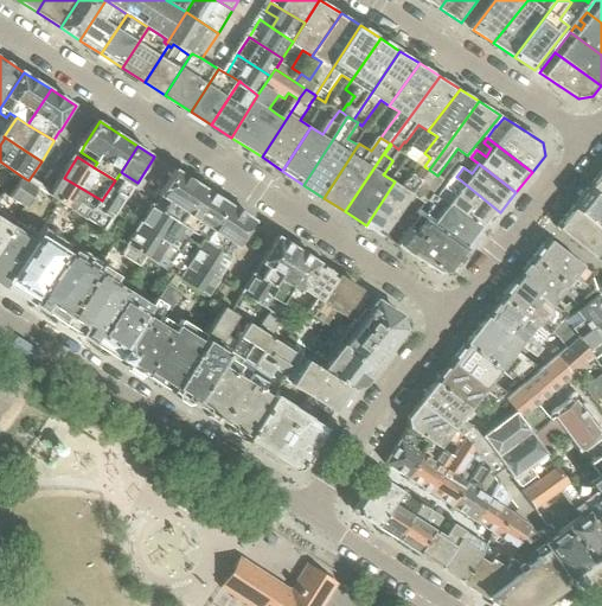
[(394,224),(416,195),(433,172),(429,170),(426,167),(420,177),(416,174),(405,189),(395,182),(366,225),(395,243),(403,231),(394,224)]
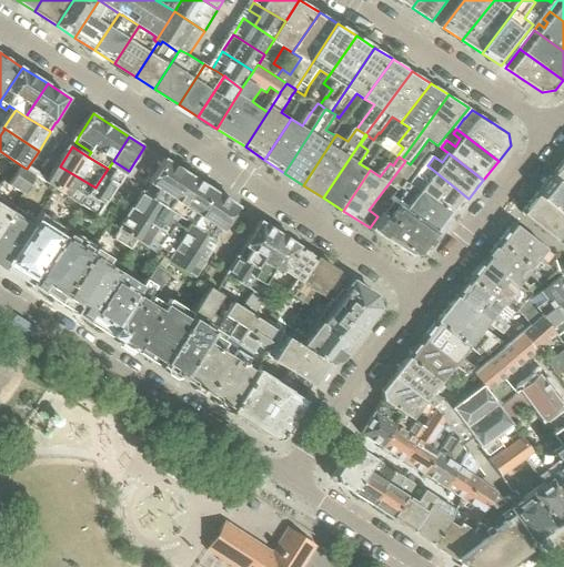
[(120,185),(129,171),(113,161),(108,169),(103,175),(120,185)]
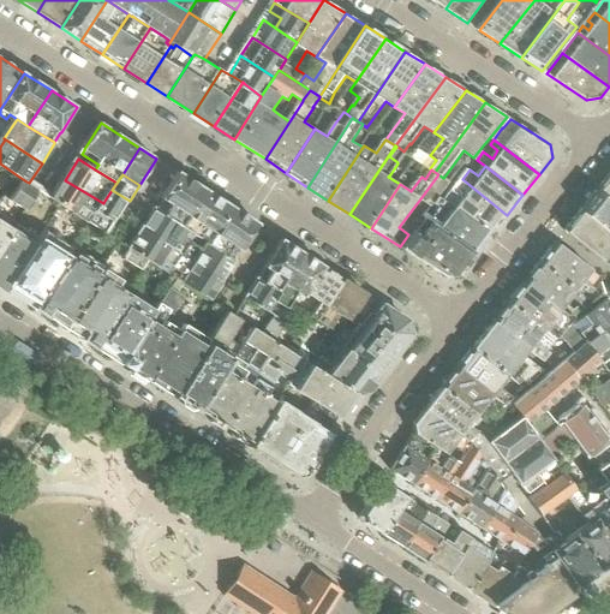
[(186,228),(209,192),(180,174),(161,204),(171,210),(167,214),(159,209),(186,228)]
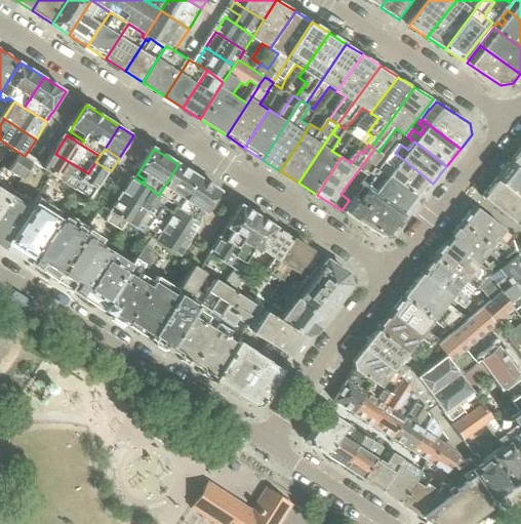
[(406,218),(419,201),(390,177),(377,168),(386,156),(379,151),(378,152),(374,149),(360,168),(370,176),(372,174),(378,178),(370,190),(406,218)]
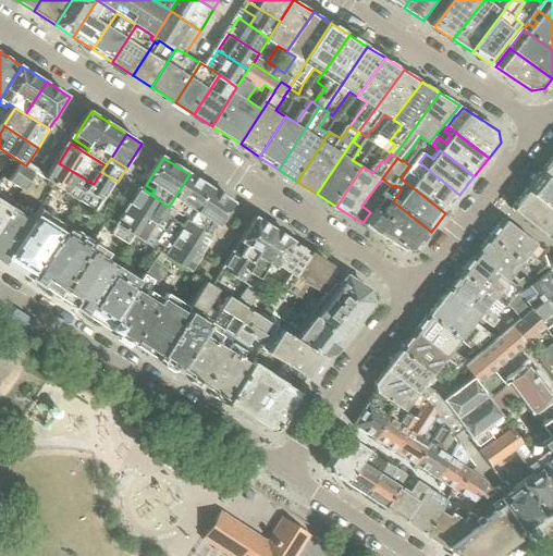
[(445,213),(459,195),(419,162),(410,173),(421,180),(414,188),(445,213)]
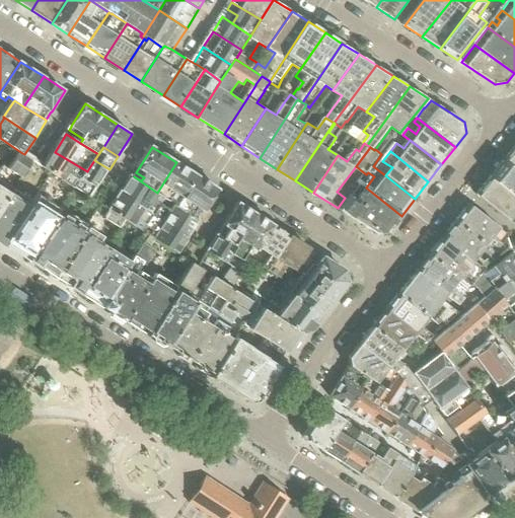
[(514,151),(506,162),(514,169),(514,151)]
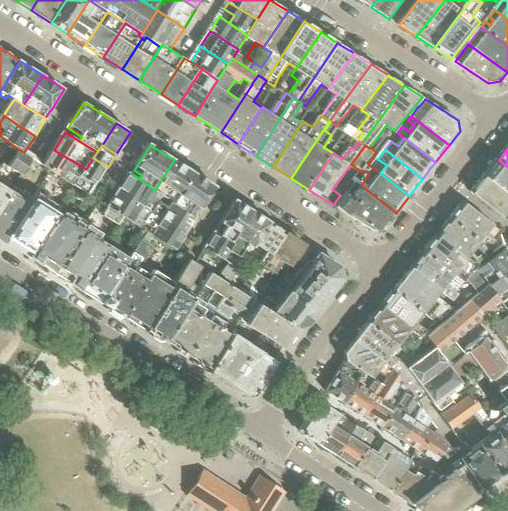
[(76,184),(86,169),(54,150),(45,164),(64,177),(64,178),(75,185),(76,184)]
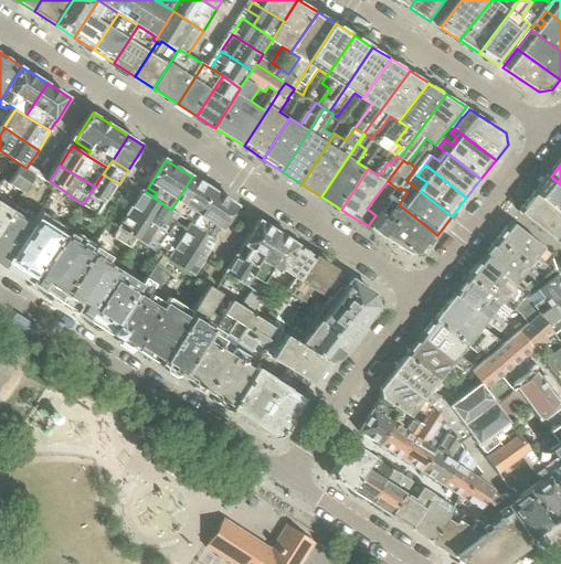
[(27,168),(24,167),(12,183),(27,193),(39,176),(27,168)]
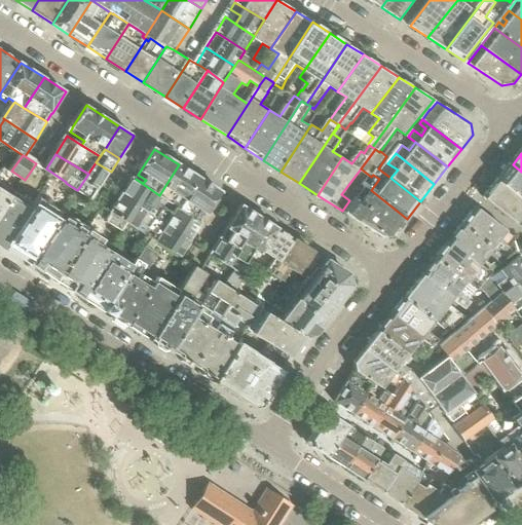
[(94,199),(111,172),(96,162),(89,172),(88,174),(78,189),(94,199)]
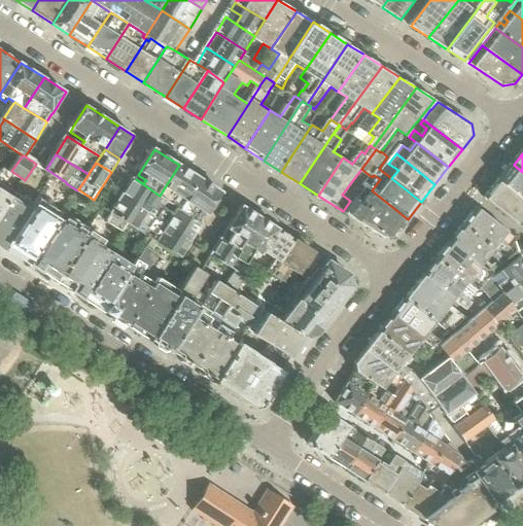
[(164,198),(179,208),(182,209),(202,179),(179,165),(160,196),(164,198)]
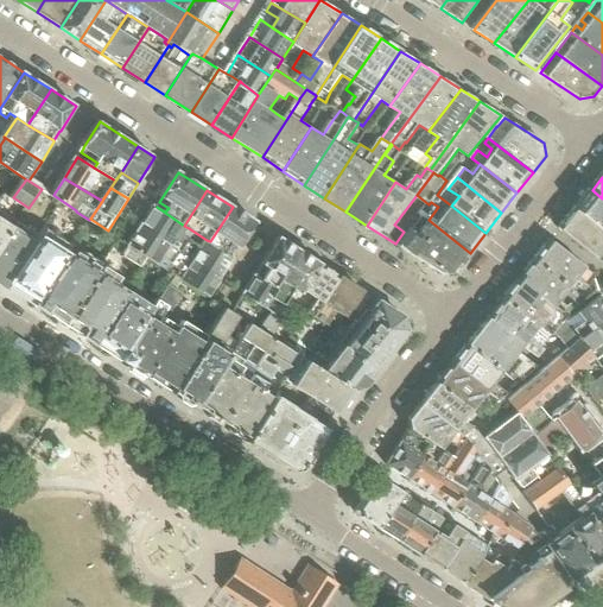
[(602,198),(592,190),(562,229),(602,261),(602,198)]
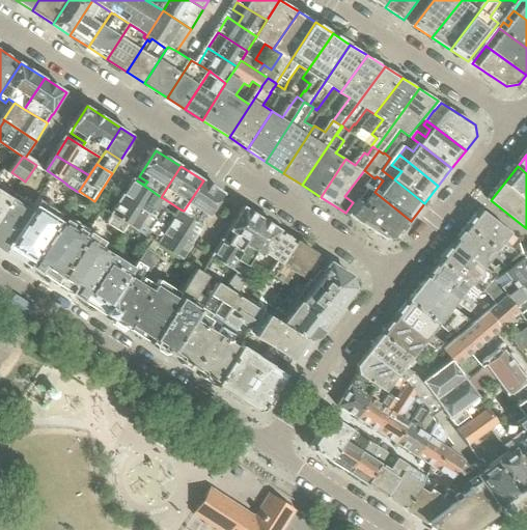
[(162,203),(165,199),(161,197),(137,180),(126,197),(161,219),(168,207),(162,203)]
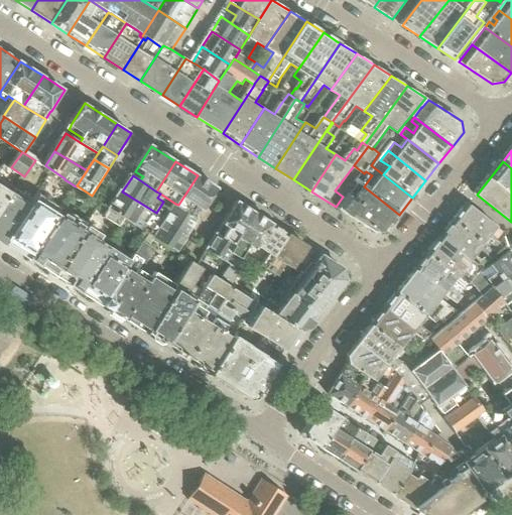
[(178,205),(200,219),(205,211),(215,195),(219,188),(198,175),(178,205)]
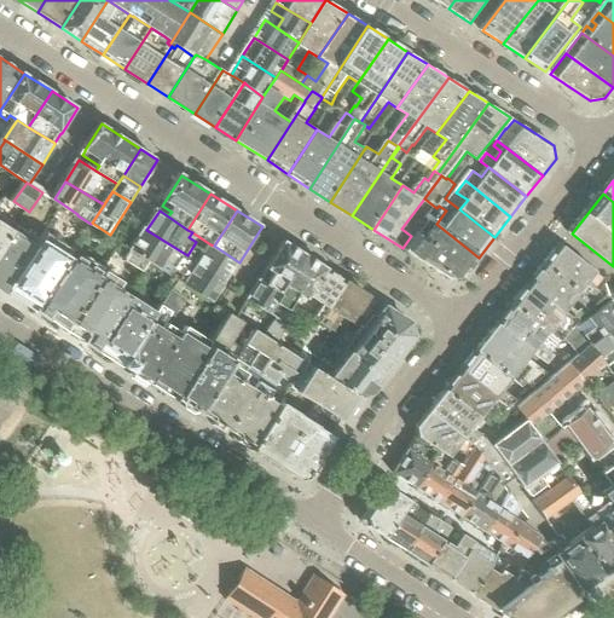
[(0,256),(17,231),(0,219),(0,256)]
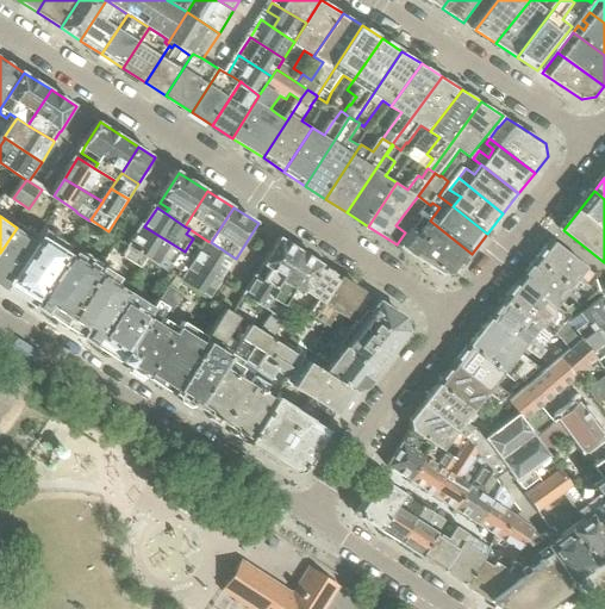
[(456,273),(472,254),(430,221),(425,217),(403,248),(443,275),(456,273)]
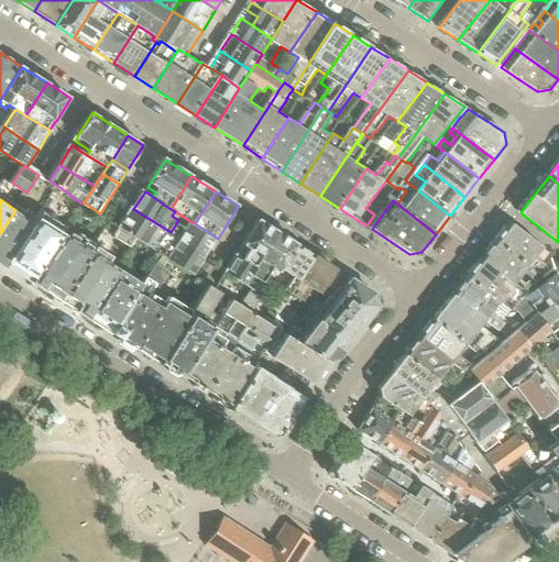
[(151,238),(162,245),(171,232),(133,209),(121,228),(116,238),(133,249),(140,239),(148,243),(151,238)]
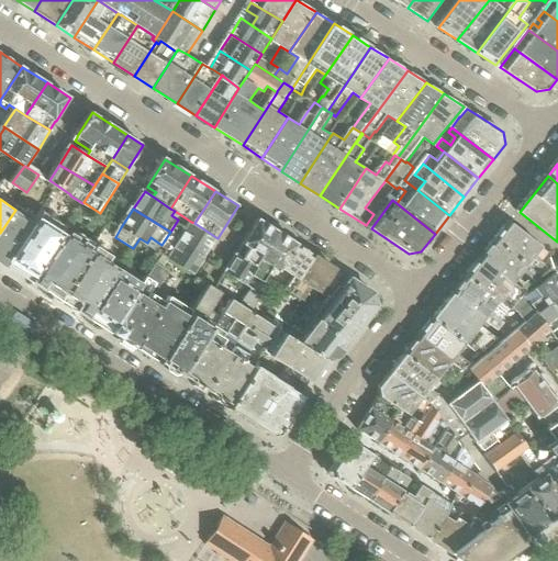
[(7,266),(35,222),(15,210),(0,233),(0,261),(2,264),(7,266)]
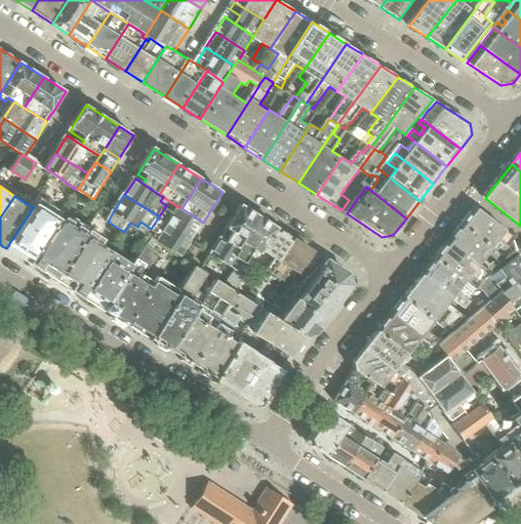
[(6,248),(32,265),(35,259),(62,217),(65,212),(41,197),(38,202),(37,202),(33,207),(6,248)]
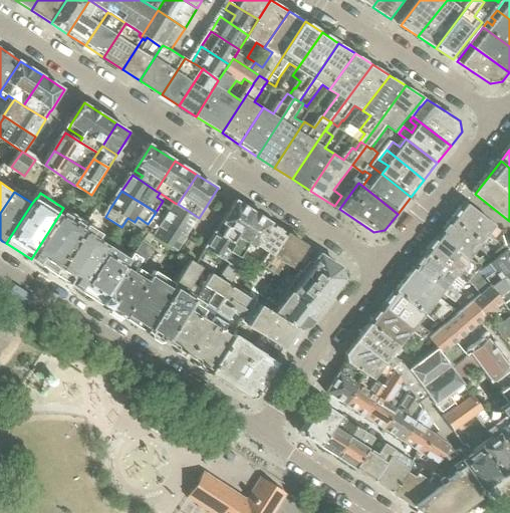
[(189,234),(199,218),(178,204),(175,203),(172,208),(163,201),(156,212),(189,234)]
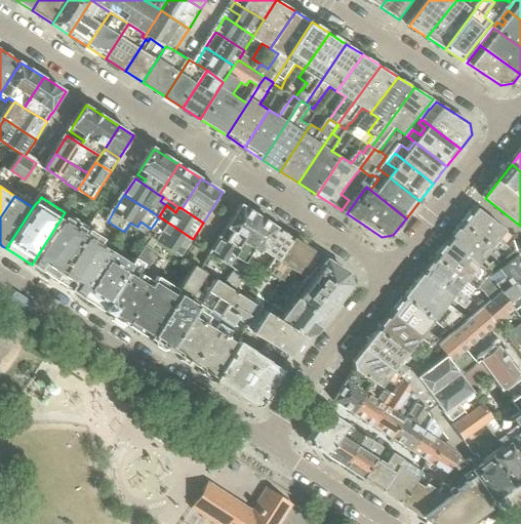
[(240,250),(262,217),(243,205),(222,239),(240,250)]
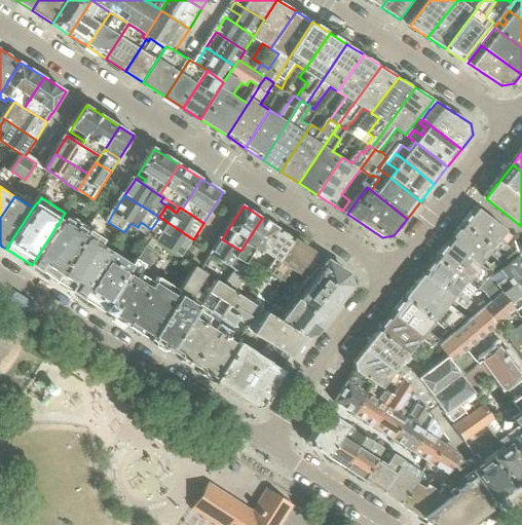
[(463,226),(509,261),(516,255),(510,250),(517,241),(516,237),(478,208),(463,226)]
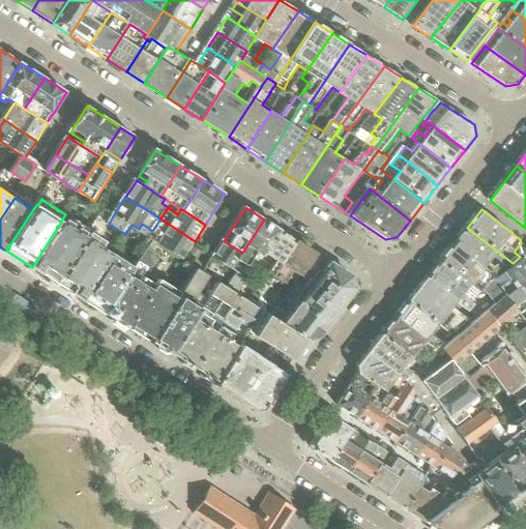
[(195,241),(161,218),(152,231),(158,235),(155,240),(166,245),(184,258),(195,241)]
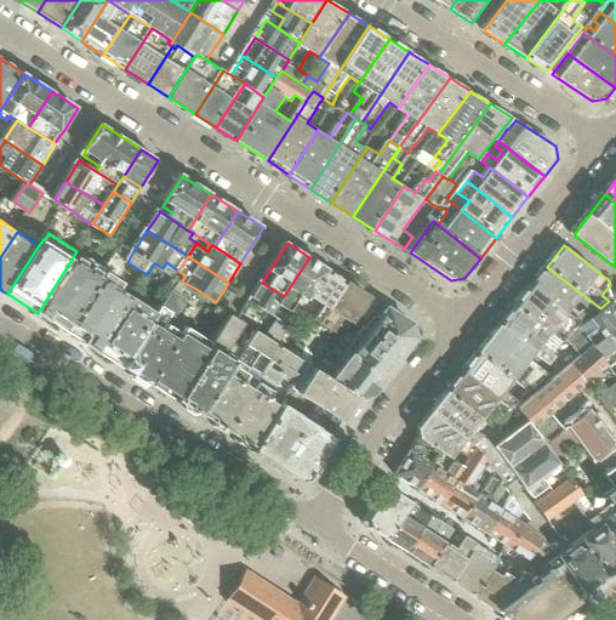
[(50,320),(68,333),(108,271),(90,259),(85,266),(73,257),(41,307),(38,313),(50,320)]
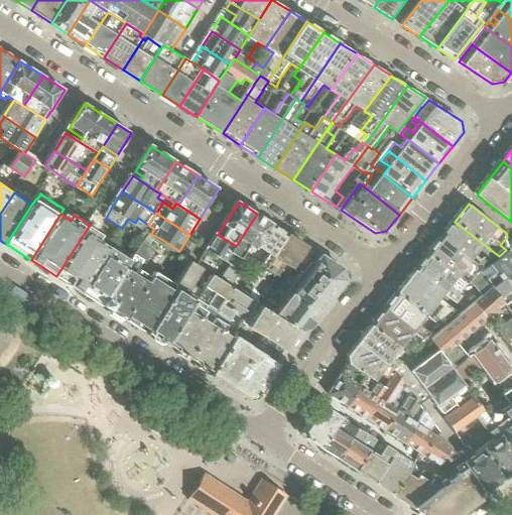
[(258,249),(273,225),(257,214),(236,246),(233,252),(249,262),(250,262),(246,259),(248,257),(245,255),(247,251),(251,245),(258,249)]
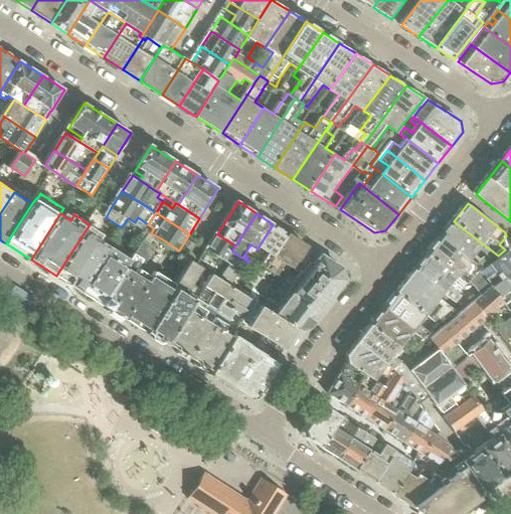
[(483,267),(498,255),(454,221),(442,237),(482,269),(483,267)]
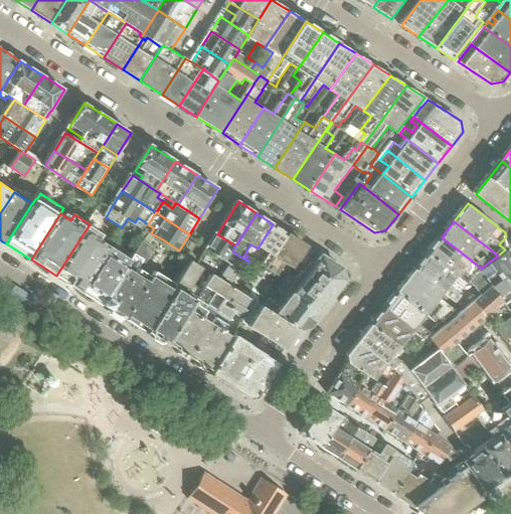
[(71,286),(80,292),(110,245),(101,239),(105,233),(90,224),(56,276),(72,285),(71,286)]
